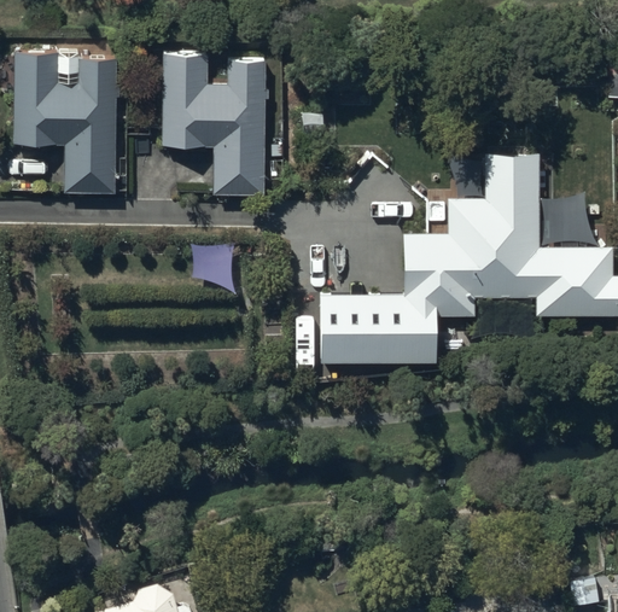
[(13,53),(13,144),(65,144),(65,192),(115,192),(116,58),(79,58),(79,82),(58,82),(58,53),(13,53)]
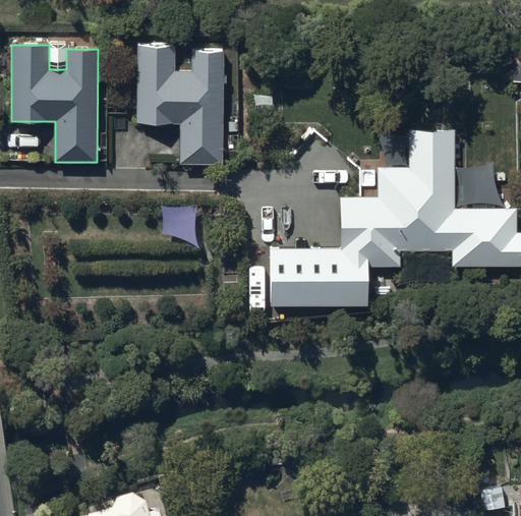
[(138,46),(137,123),(180,124),(180,164),(223,164),(224,51),(192,51),(192,71),(176,71),(176,47),(138,46)]
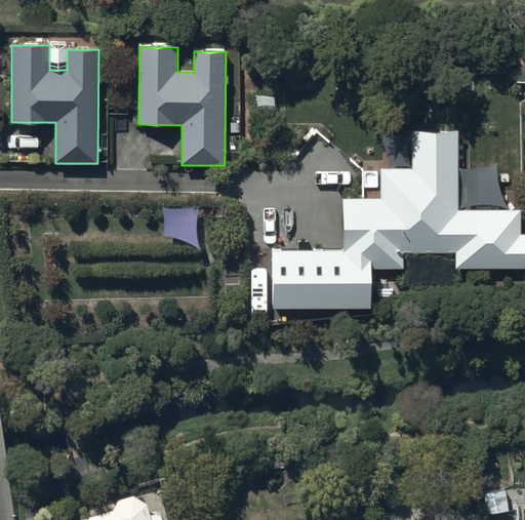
[(370,308),(370,269),(404,268),(404,253),(455,252),(455,267),(524,266),(524,234),(520,235),(520,210),(458,210),(457,130),(412,130),(412,169),(380,169),(380,199),(342,199),(342,250),(272,251),(273,309),(370,308)]
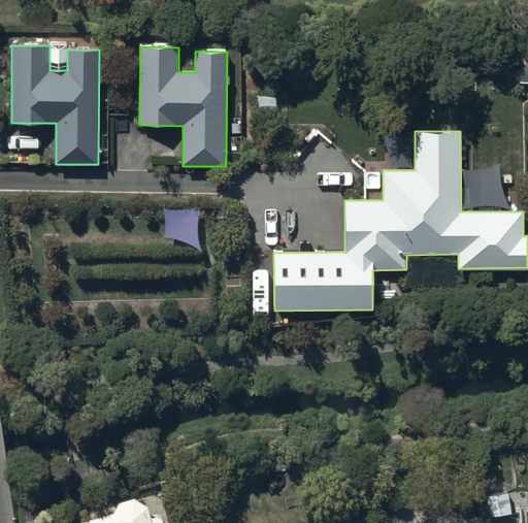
[(152,522),(147,508),(134,499),(119,503),(113,514),(87,522),(152,522)]
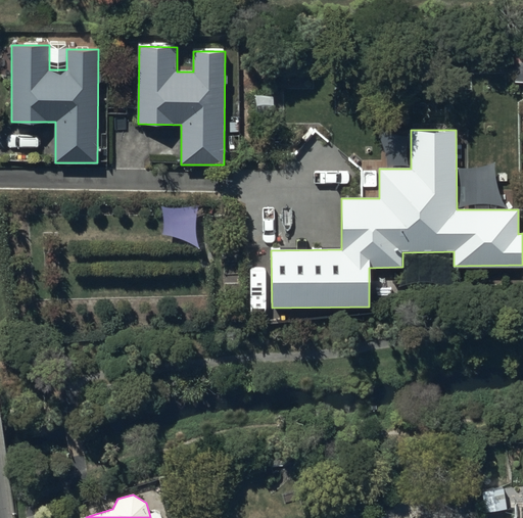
[(522,517),(522,499),(513,499),(513,517),(522,517)]
